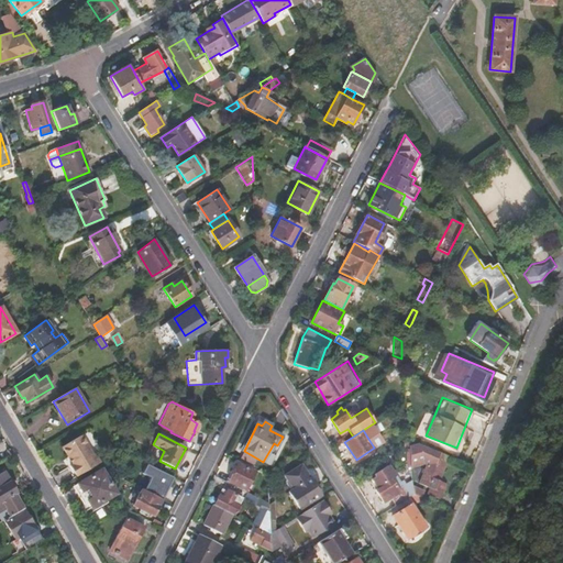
[(69,465),(76,476),(99,463),(95,454),(91,453),(80,435),(62,446),(67,457),(69,456),(73,464),(69,465)]
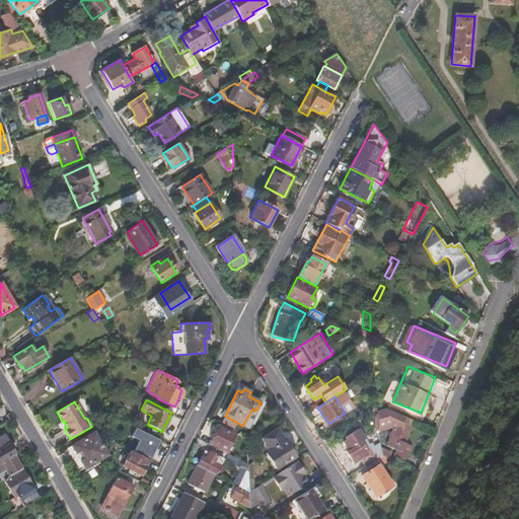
[(403,443),(414,420),(385,409),(383,415),(377,412),(378,429),(391,427),(393,428),(386,445),(395,449),(408,454),(411,446),(403,443)]
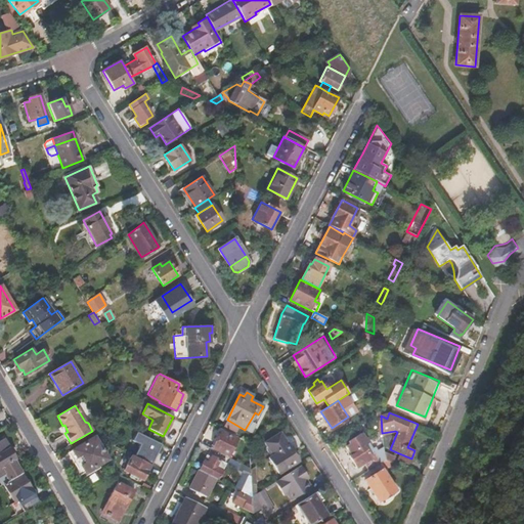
[(222,431),(213,449),(227,456),(236,439),(222,431)]
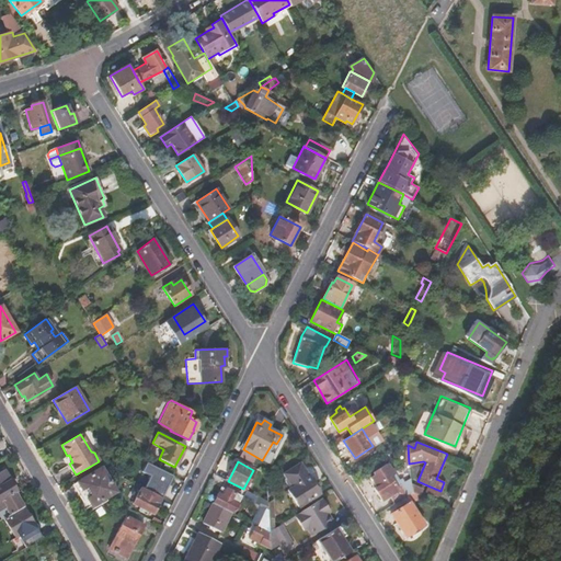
[(411,483),(410,478),(404,482),(402,479),(399,481),(387,462),(371,472),(373,476),(369,478),(376,487),(374,488),(381,501),(389,495),(395,504),(407,495),(411,492),(411,483)]
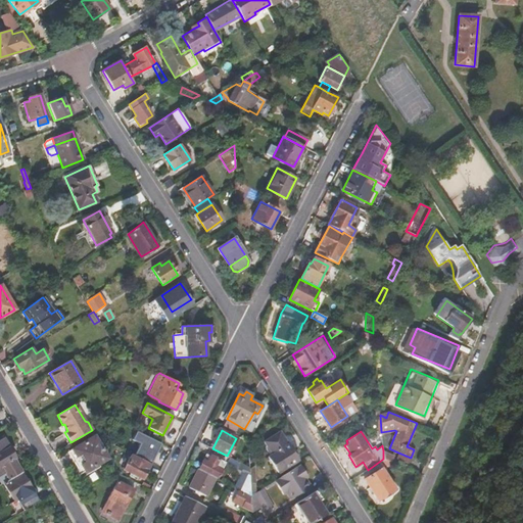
[(279,432),(265,442),(273,455),(269,457),(279,472),(297,460),(279,432)]
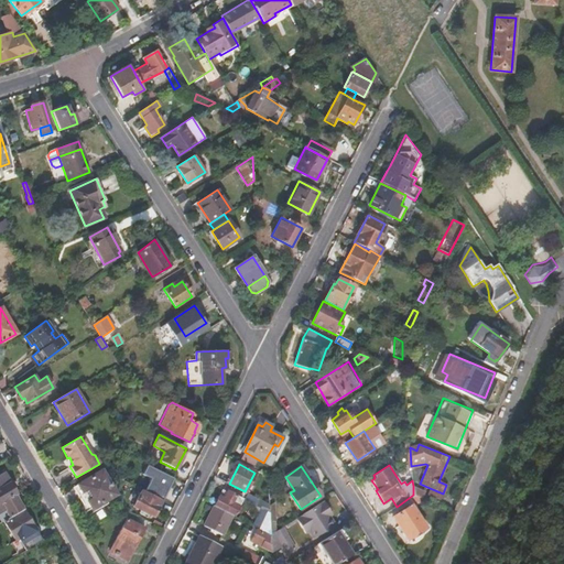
[(101,470),(78,485),(91,508),(116,494),(101,470)]
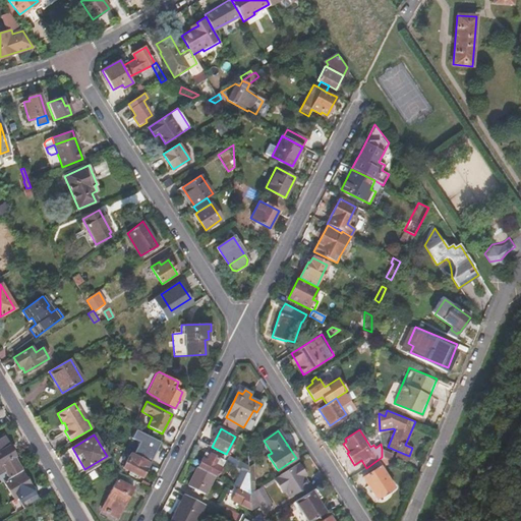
[(158,441),(147,435),(136,455),(147,460),(158,441)]
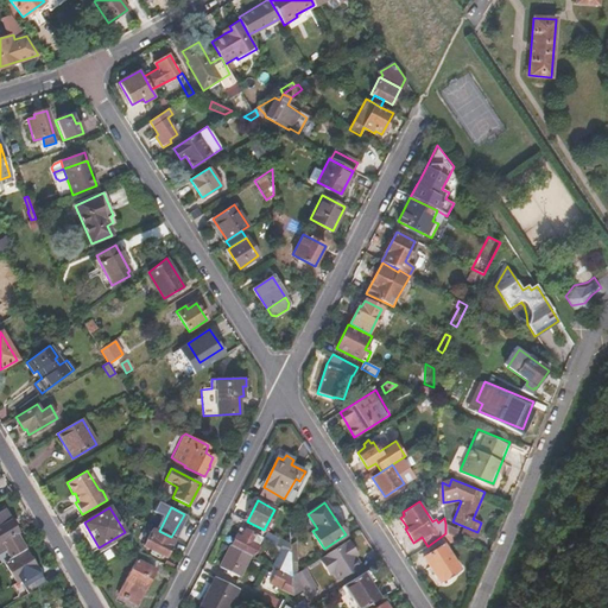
[(2,562),(25,548),(16,533),(17,532),(2,508),(0,508),(0,559),(1,562),(2,562)]
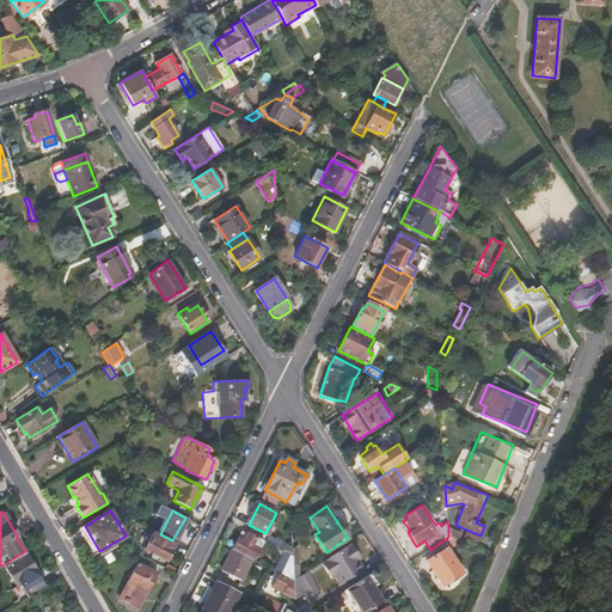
[(448,527),(448,537),(457,540),(459,534),(448,527)]
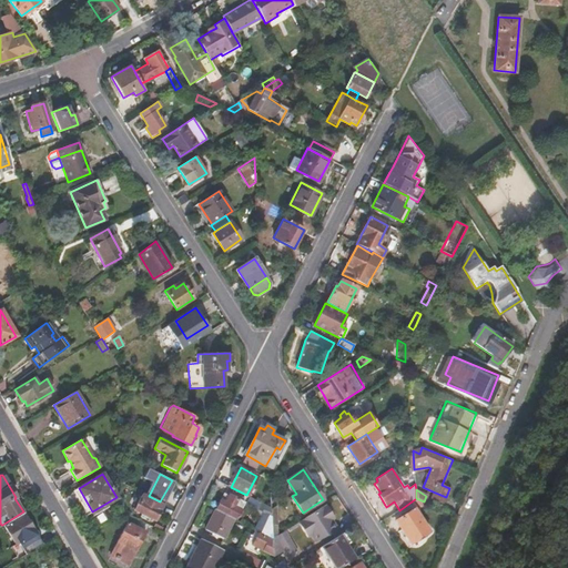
[(443,504),(446,497),(433,492),(429,498),(443,504)]
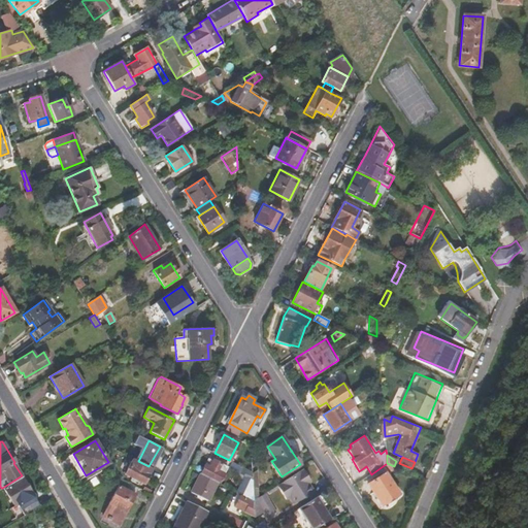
[(201,473),(219,483),(220,483),(225,472),(224,472),(226,466),(209,458),(201,473)]
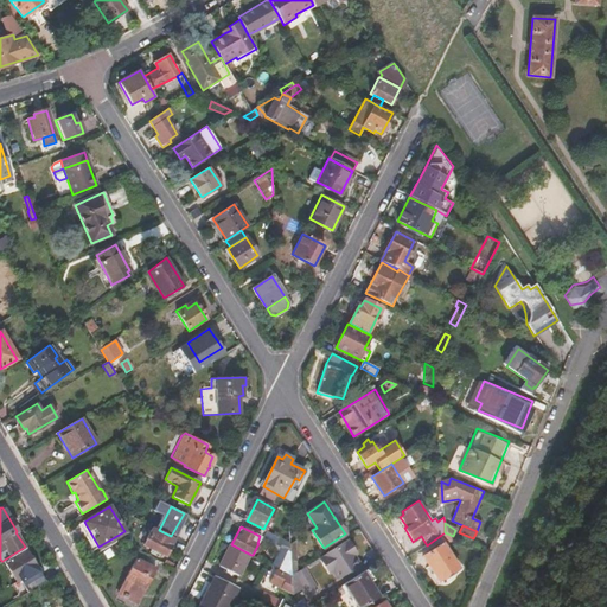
[(173,538),(152,528),(142,545),(164,556),(173,538)]
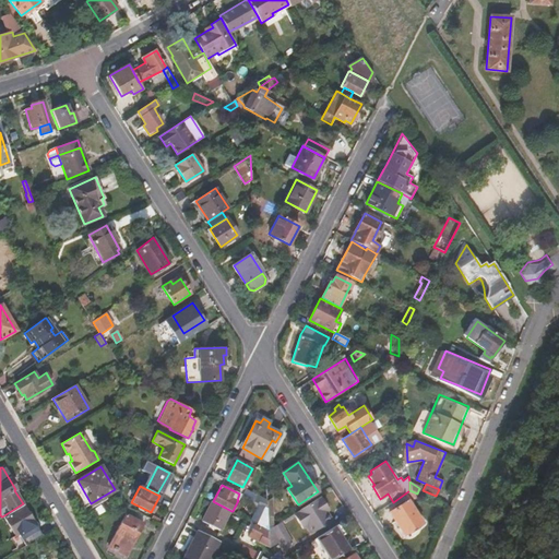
[(266,508),(266,500),(256,495),(253,500),(264,507),(266,508)]
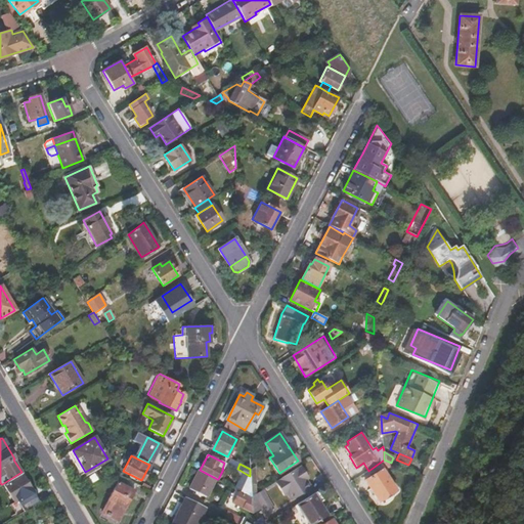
[(309,478),(302,465),(276,481),(277,483),(285,495),(288,493),(292,499),(311,486),(307,479),(309,478)]
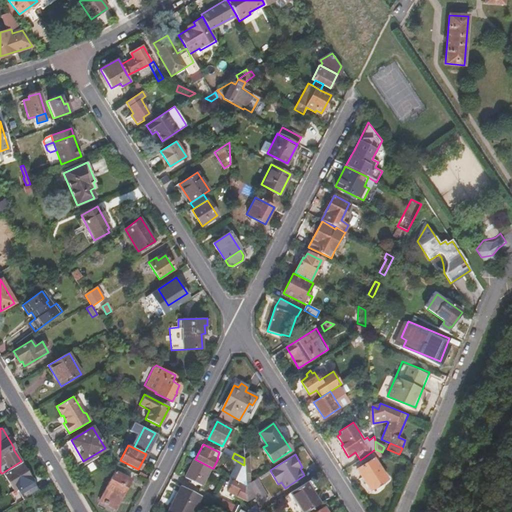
[(374,458),(357,469),(370,490),(387,478),(374,458)]
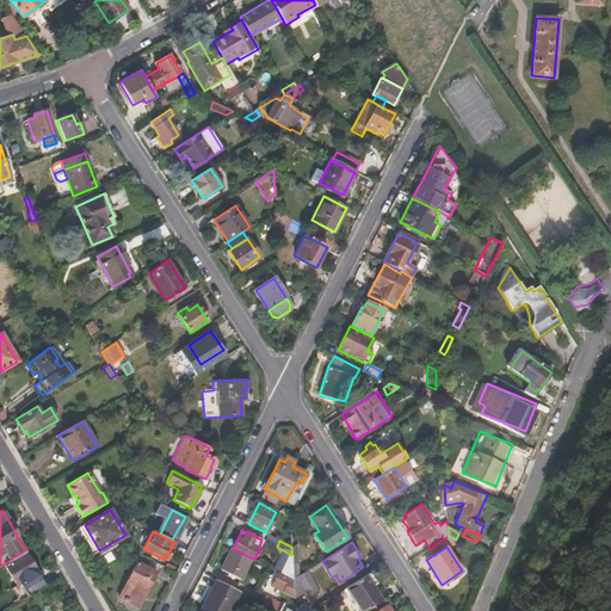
[(233,548),(232,548),(221,568),(241,579),(253,559),(233,548)]
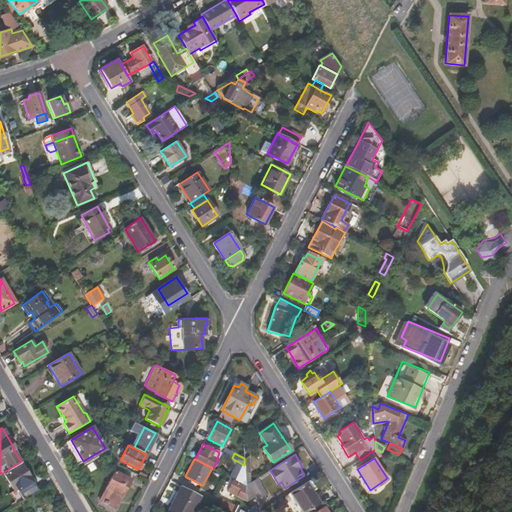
[(31,479),(21,461),(2,473),(13,491),(31,479)]
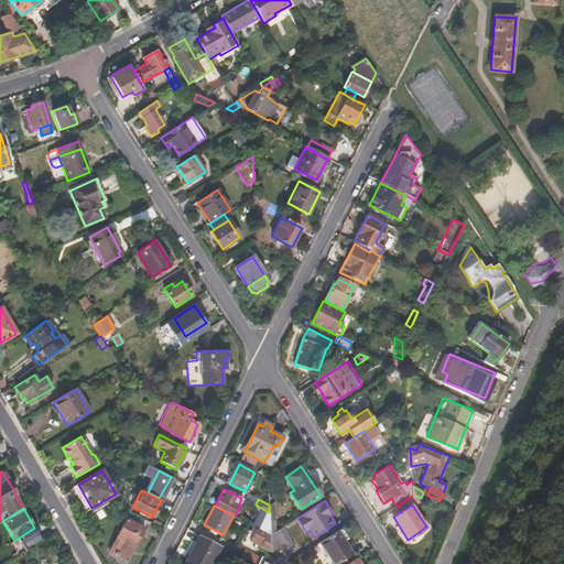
[(270,520),(269,512),(267,511),(259,529),(270,534),(270,520)]
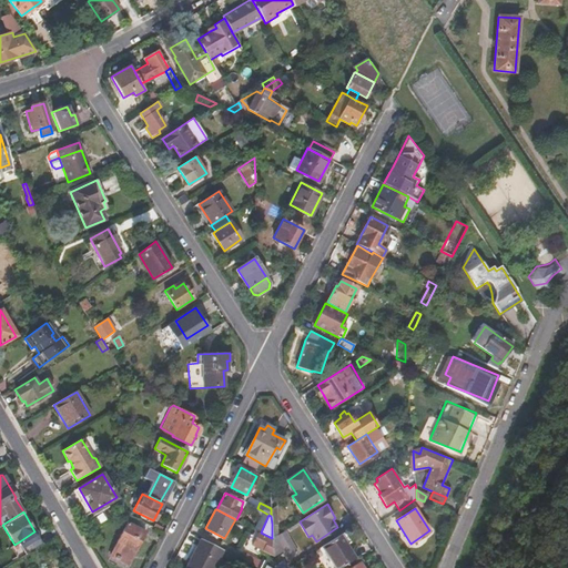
[(127,564),(148,524),(131,516),(111,555),(127,564)]
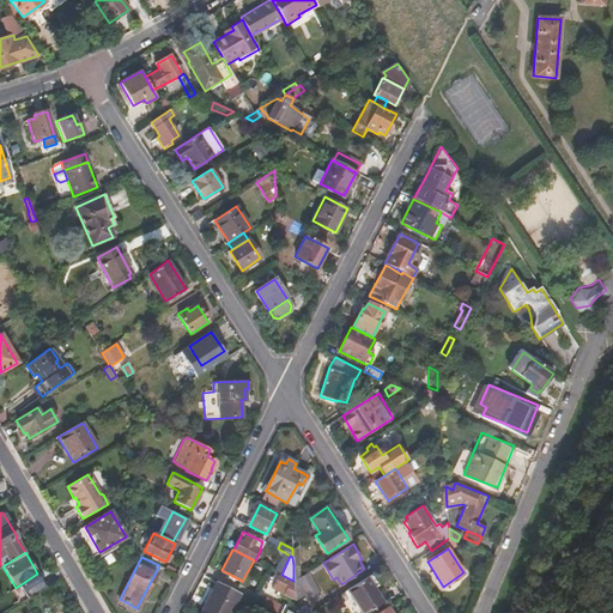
[(325,565),(323,563),(311,570),(313,574),(325,565)]
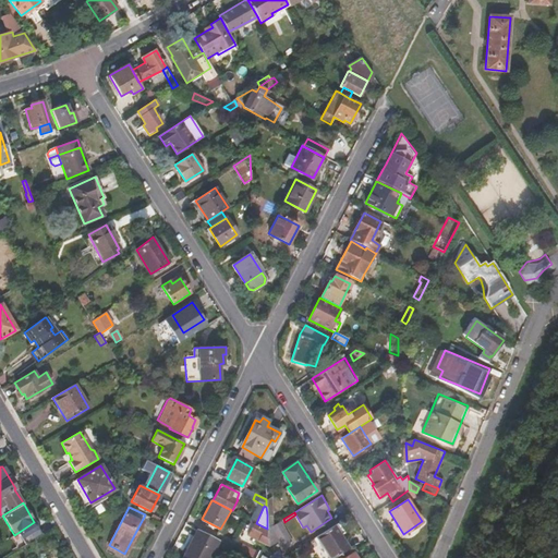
[(267,532),(268,546),(278,540),(282,547),(292,542),(279,522),(273,525),(267,529),(267,532)]
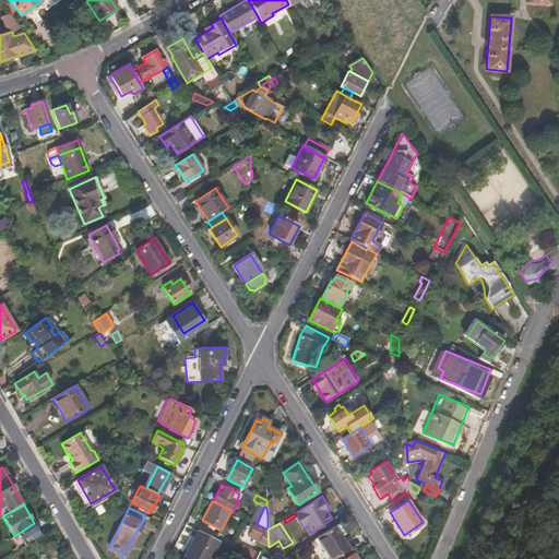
[(343,533),(337,524),(317,538),(330,558),(348,548),(340,535),(343,533)]
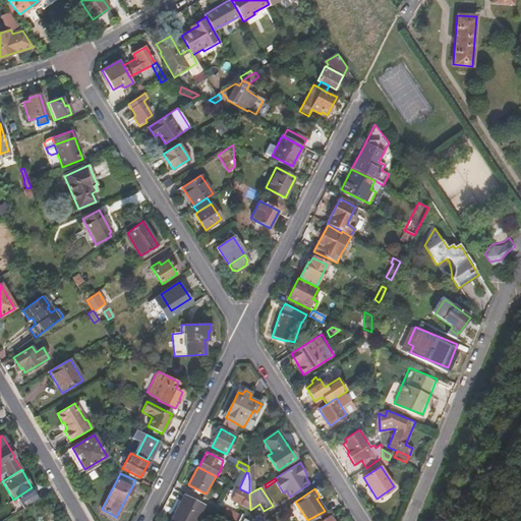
[(232,500),(250,510),(249,497),(237,489),(232,500)]
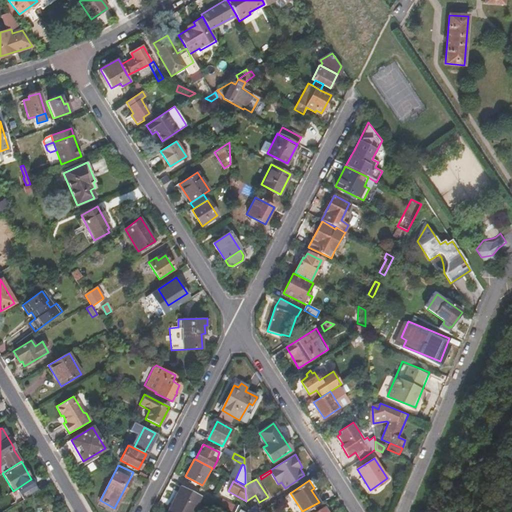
[(25,498),(37,490),(34,484),(22,491),(25,498)]
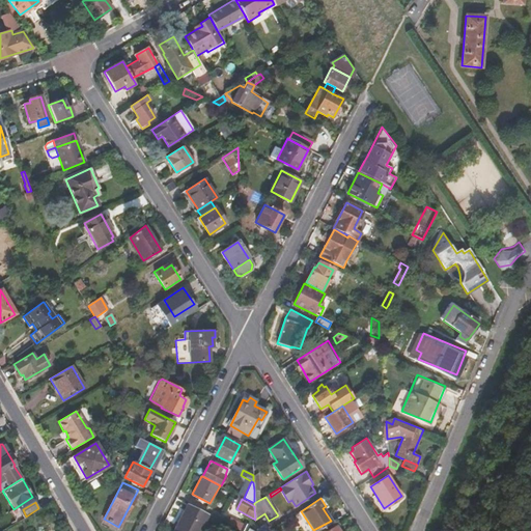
[(173,530),(199,530),(208,514),(188,504),(173,530)]
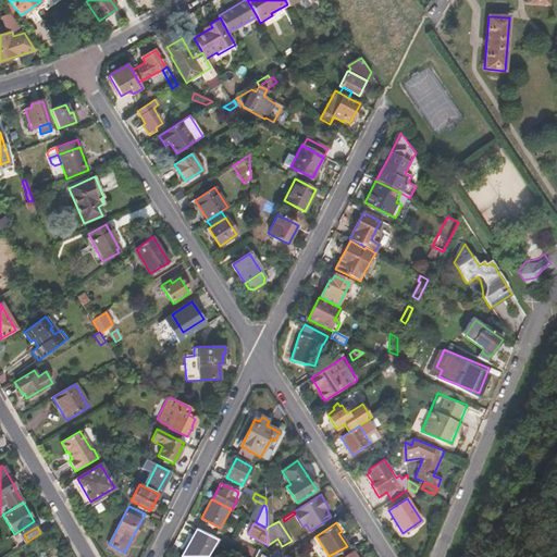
[(239,551),(248,555),(251,548),(243,543),(239,551)]
